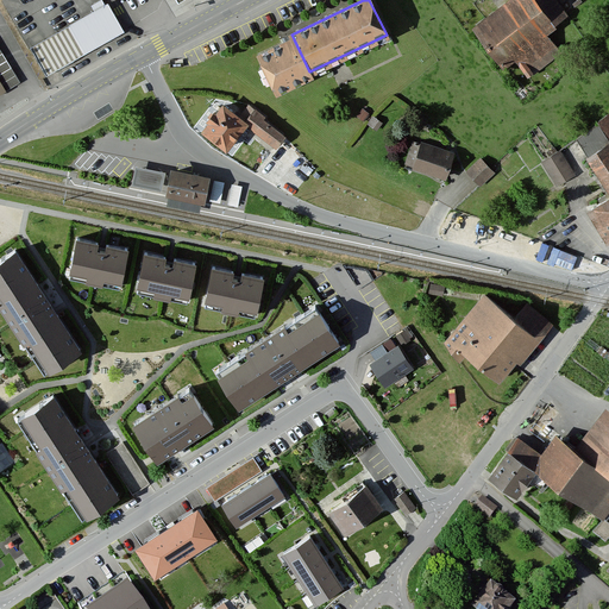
[(507,0),(472,26),(502,67),(513,60),(526,77),(560,52),(546,33),(570,17),(557,0),(507,0)]
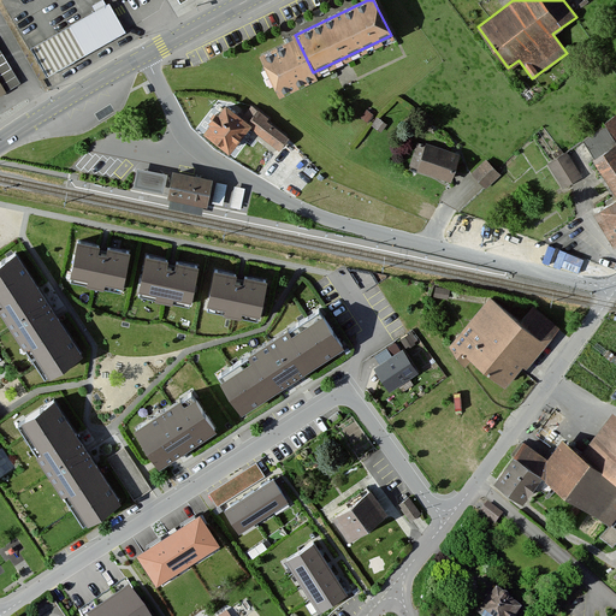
[(108,4),(30,46),(47,76),(124,33),(108,4)]
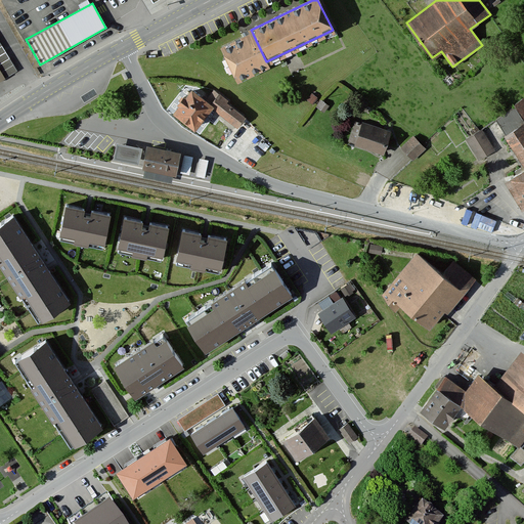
[(238,79),(268,64),(266,61),(253,34),(223,48),(238,79)]
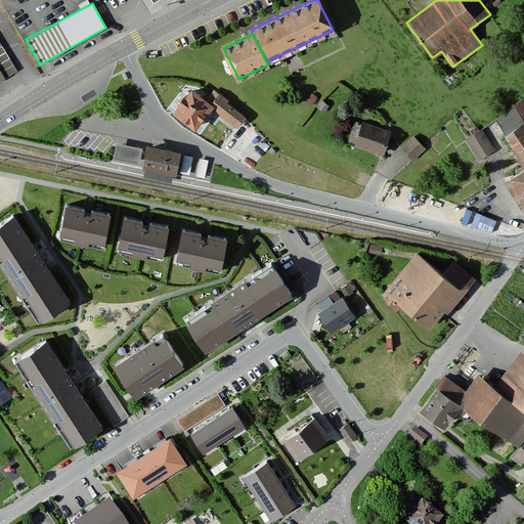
[(0,81),(17,72),(0,42),(0,81)]
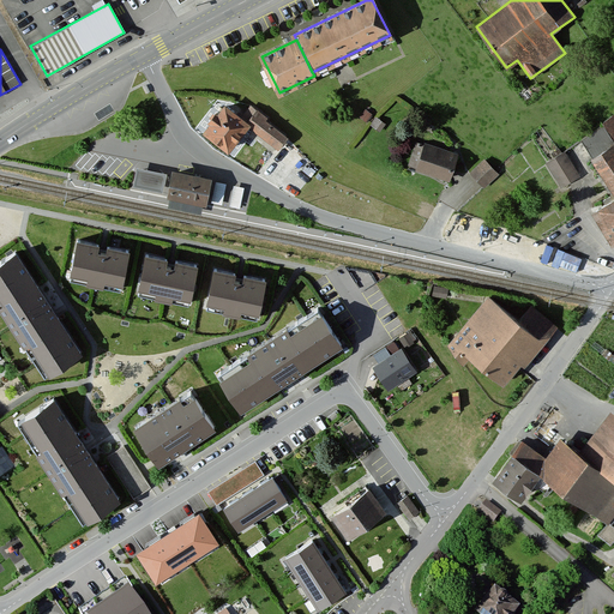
[(226,107),(208,131),(229,148),(247,124),(226,107)]
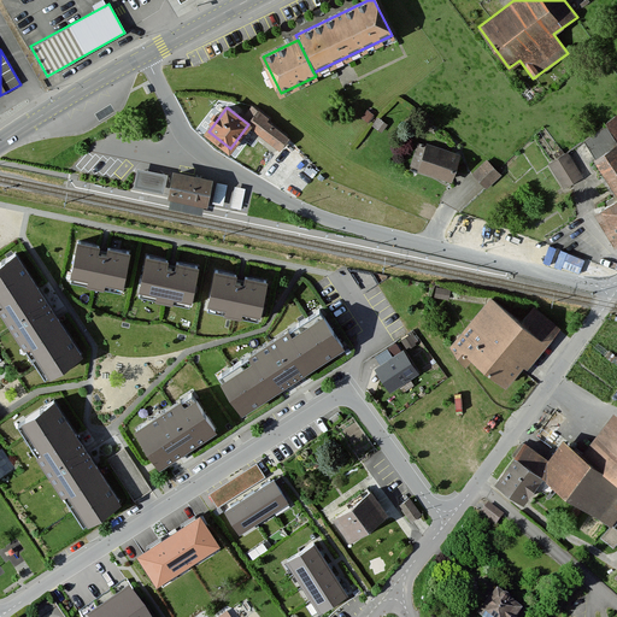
[(268,117),(259,111),(248,124),(280,148),(288,137),(265,121),(268,117)]
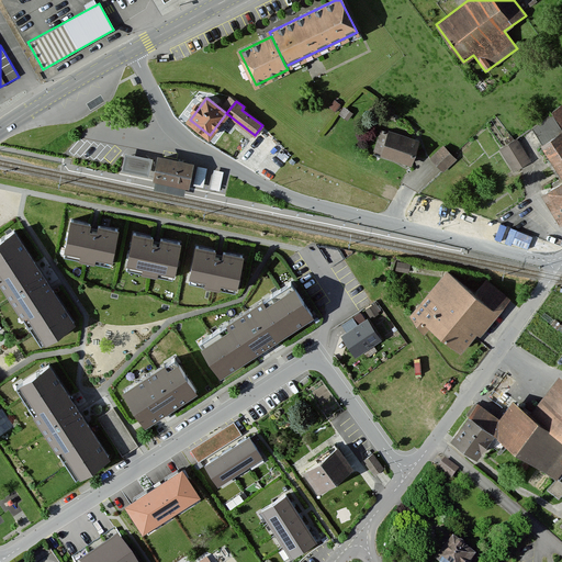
[(561,104),(552,112),(561,126),(561,104)]
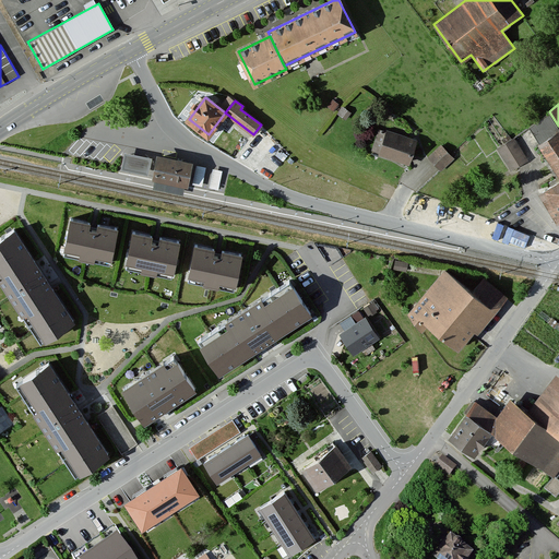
[(558,130),(558,129),(534,144),(555,180),(537,191),(552,218),(557,216),(558,219),(558,130)]
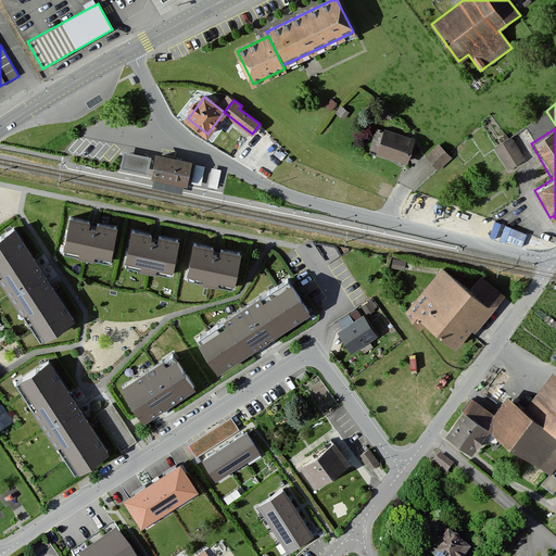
[(379,130),(371,151),(406,163),(414,142),(379,130)]
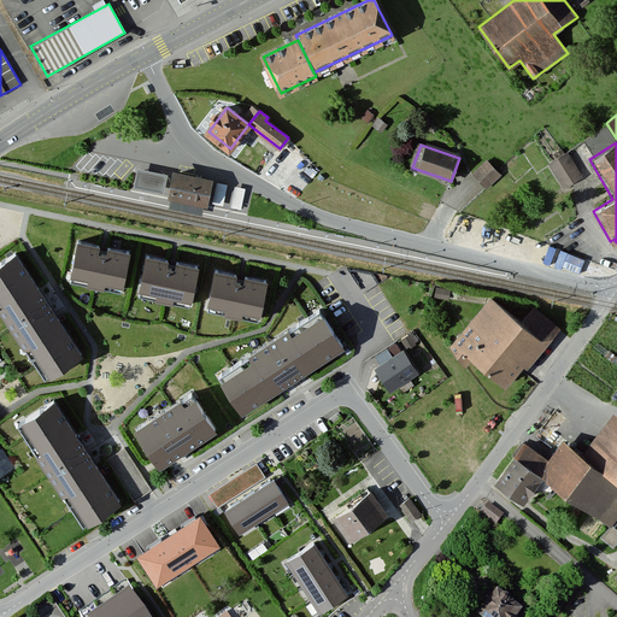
[(583,177),(566,153),(548,165),(565,191),(583,177)]
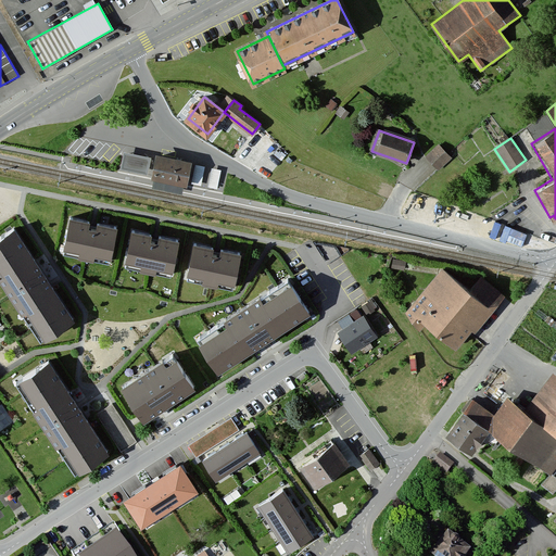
[(451,158),(440,146),(428,156),(439,169),(451,158)]
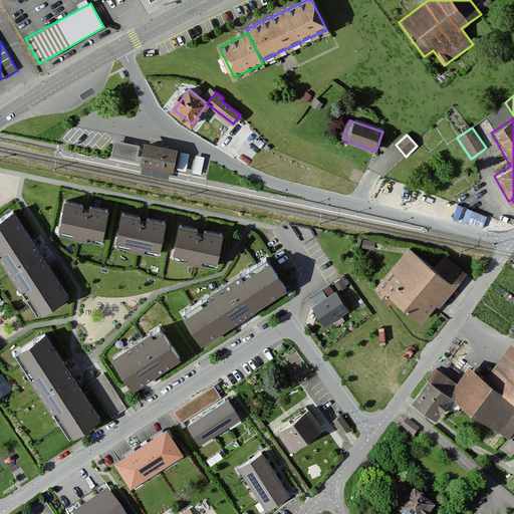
[(141,144),(114,139),(111,157),(138,162),(141,144)]
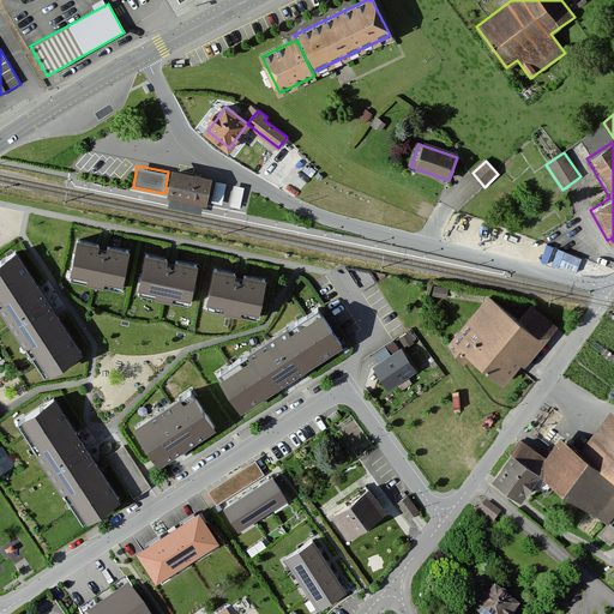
[(209,181),(170,173),(164,198),(203,205),(209,181)]
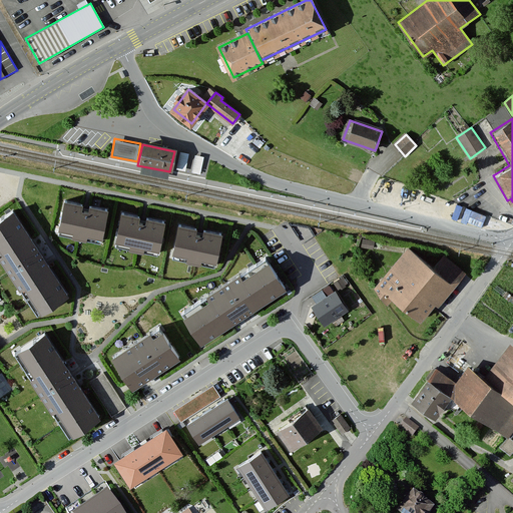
[(200,171),(204,154),(196,152),(192,169),(200,171)]
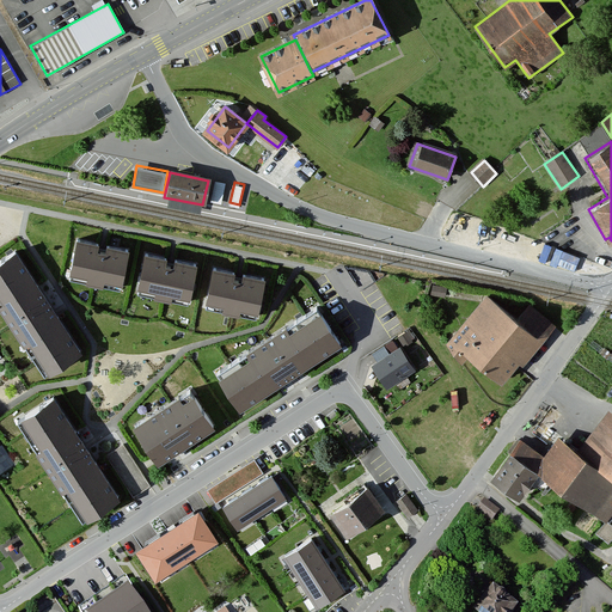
[(130,246),(75,234),(67,270),(122,282),(130,246)]
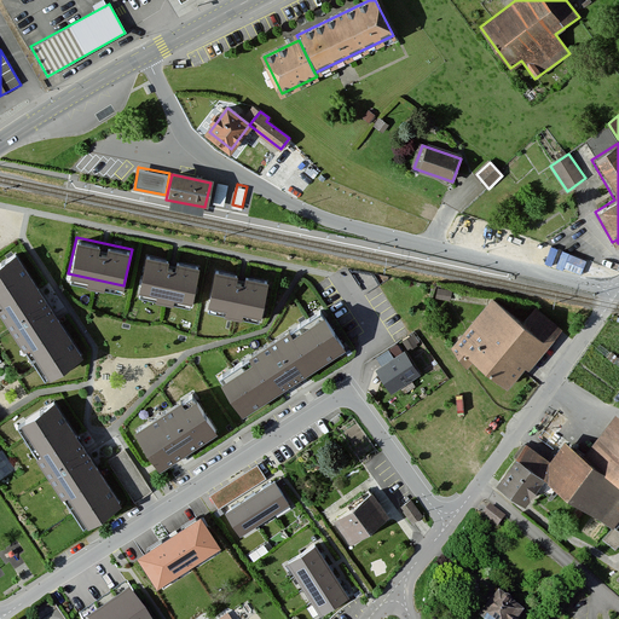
[(18,250),(0,260),(0,301),(46,376),(82,354),(18,250)]
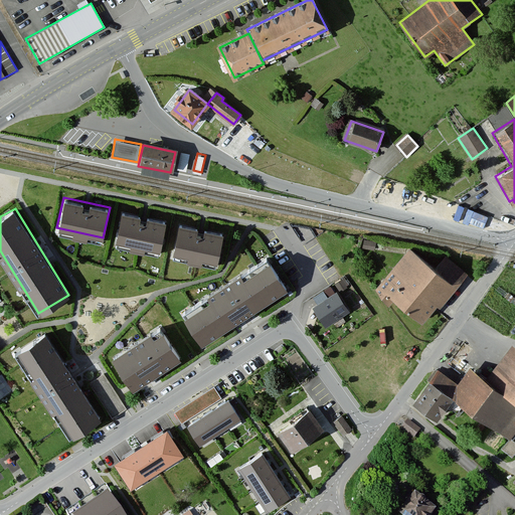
[(166,220),(122,210),(115,239),(160,248),(166,220)]
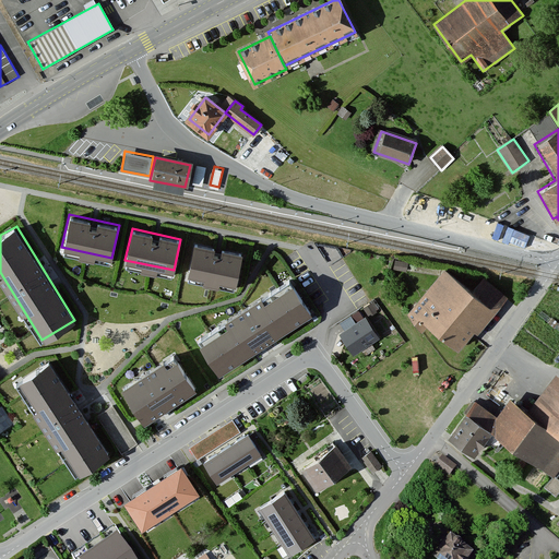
[(246,252),(195,242),(189,275),(239,285),(246,252)]
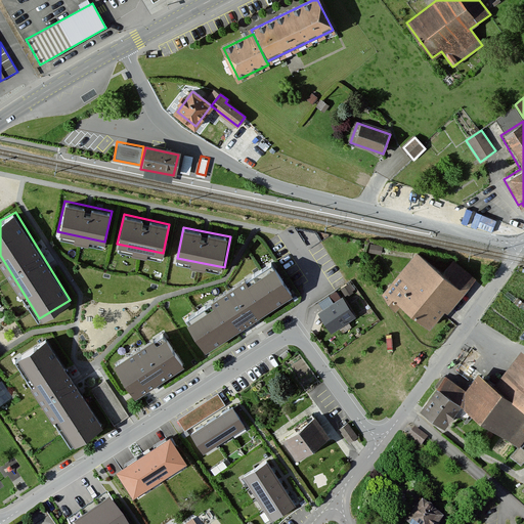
[(429,325),(470,277),(453,263),(442,275),(420,256),(389,292),(429,325)]
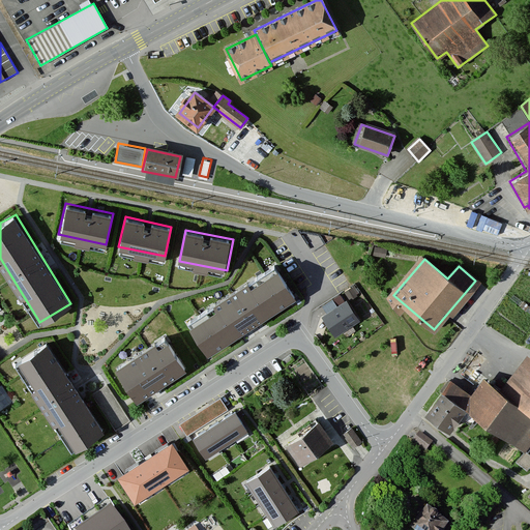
[(281,266),(192,323),(212,354),(300,297),(281,266)]
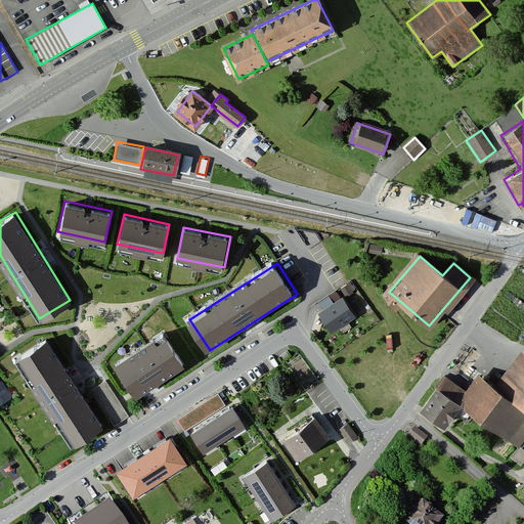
[(343,297),(316,313),(330,334),(355,316),(343,297)]
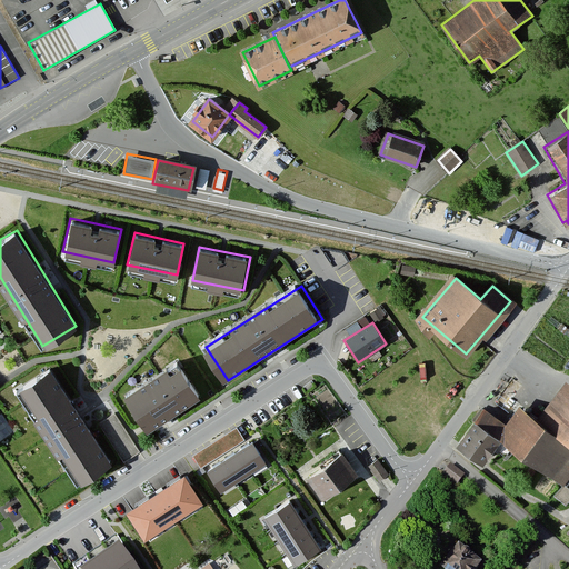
[(178,360),(125,395),(149,430),(201,396),(178,360)]
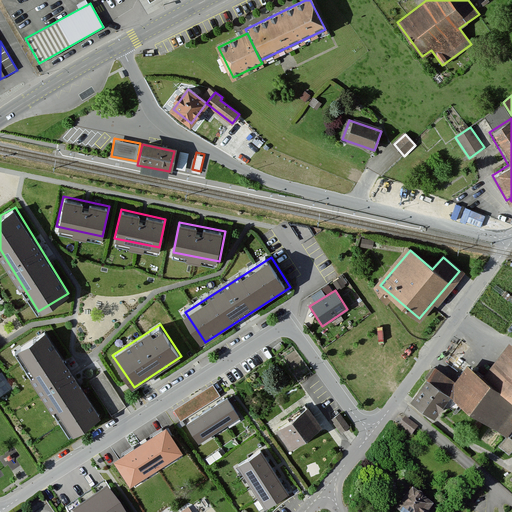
[(46,329),(15,348),(71,435),(101,416),(46,329)]
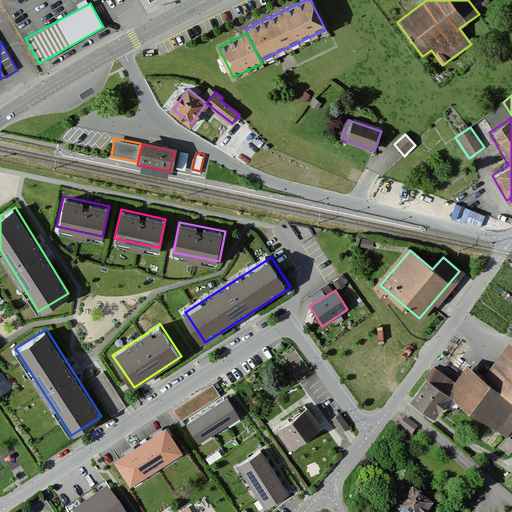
[(511,347),(510,346),(486,380),(511,397),(511,347)]
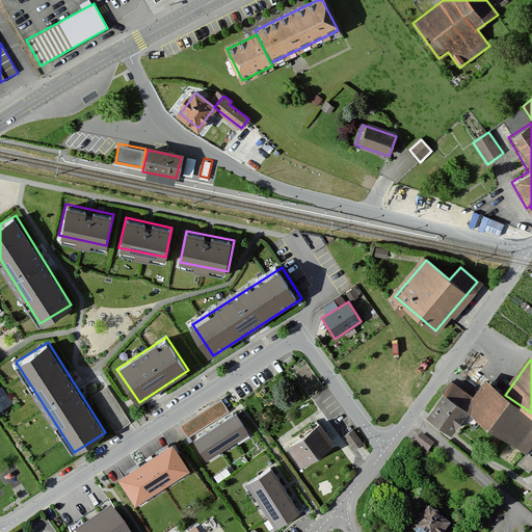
[(531,449),(531,413),(505,395),(484,381),(473,398),(451,383),(442,399),(464,415),(528,456),(531,449)]
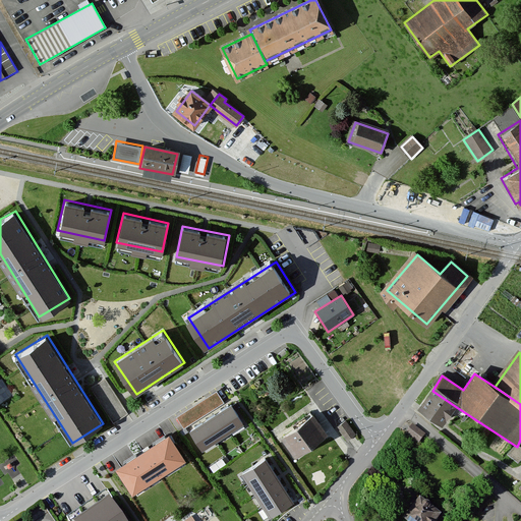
[(217,390),(176,416),(184,427),(224,402),(217,390)]
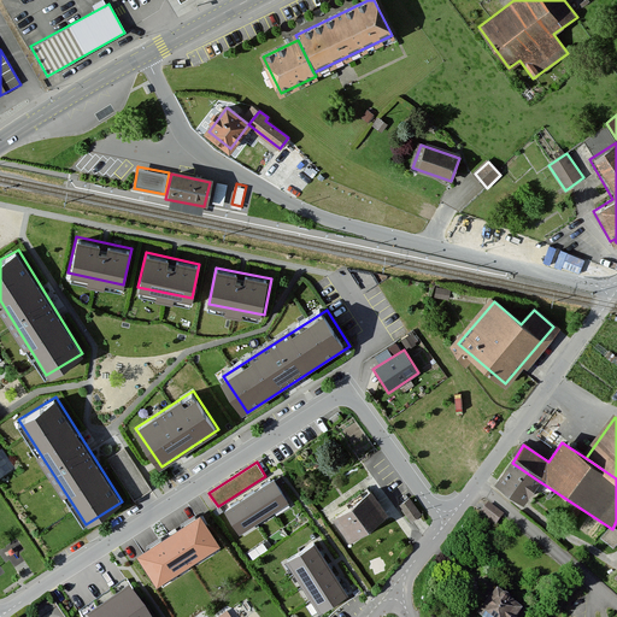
[(539,481),(512,463),(495,486),(522,504),(539,481)]
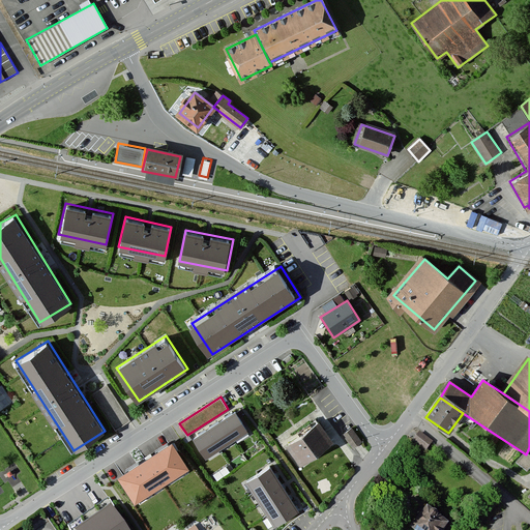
[(248,430),(236,410),(194,437),(206,457),(248,430)]
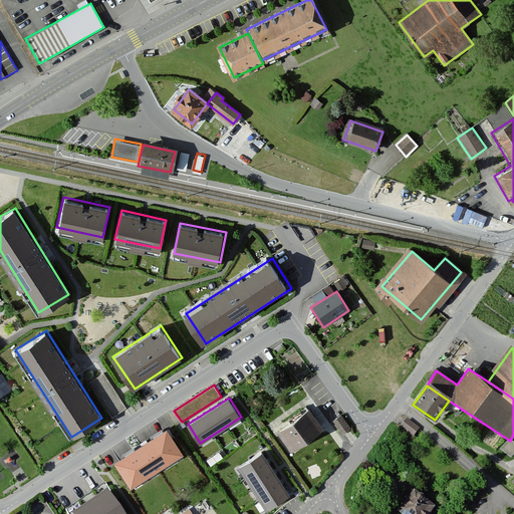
[(313,408),(279,432),(293,451),(326,426),(313,408)]
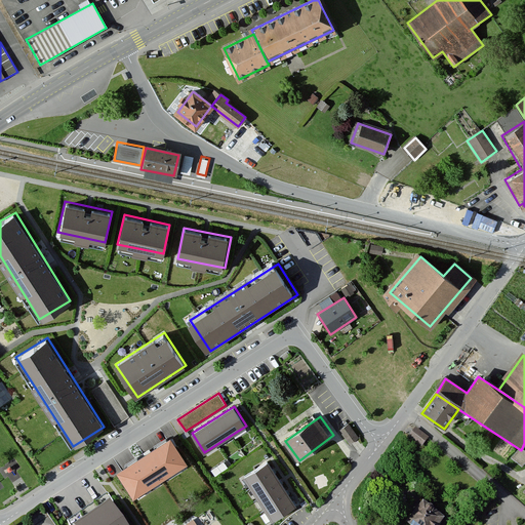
[(349,420),(339,428),(351,440),(359,434),(349,420)]
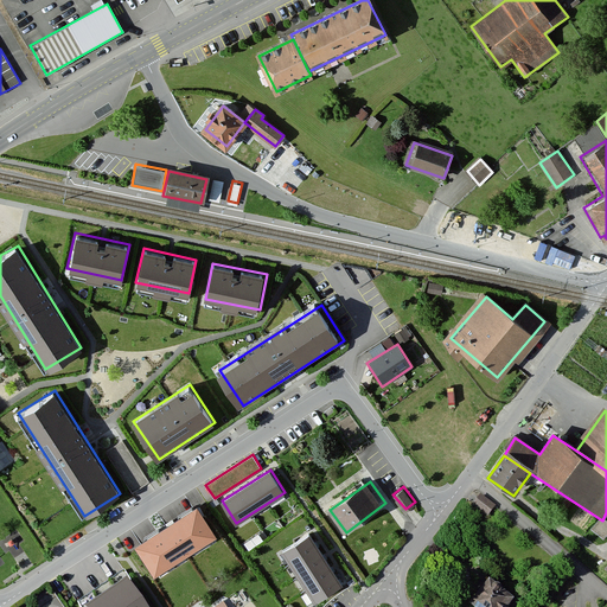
[(481,492),(473,504),(489,515),(497,503),(481,492)]
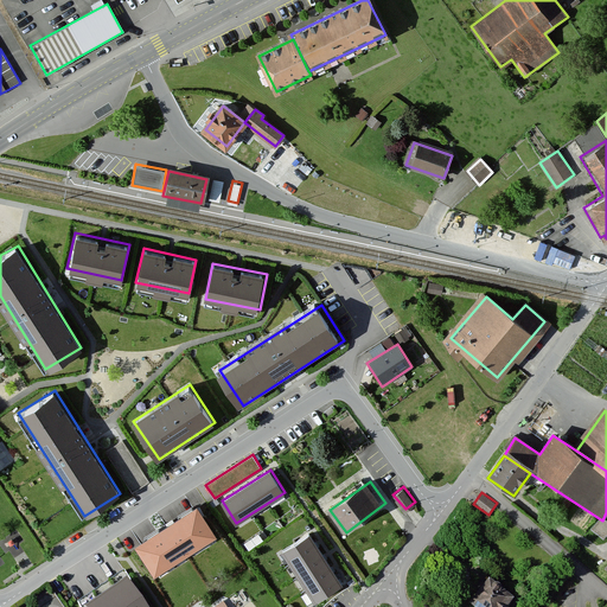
[(153,573),(217,534),(198,502),(133,541),(153,573)]
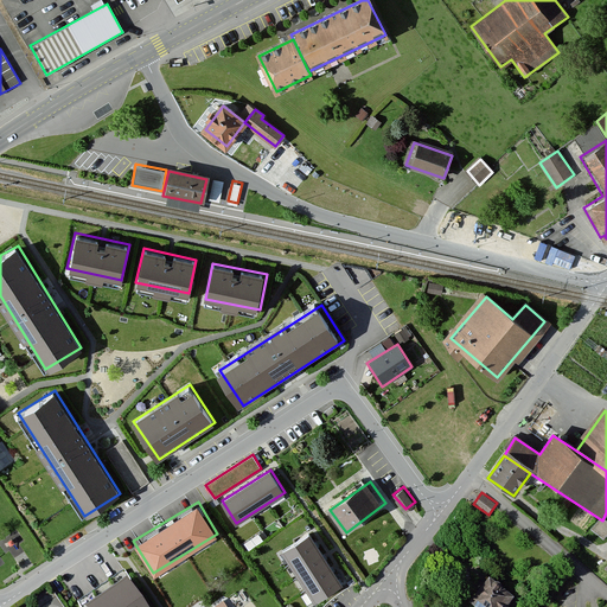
[(343,583),(310,532),(281,550),(314,601),(343,583)]
